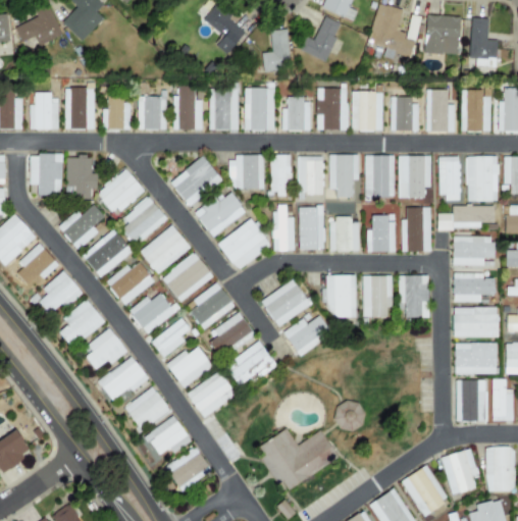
[(105,17),(98,11),(104,4),(99,0),(70,0),(78,6),(63,22),(83,41),(105,17)]
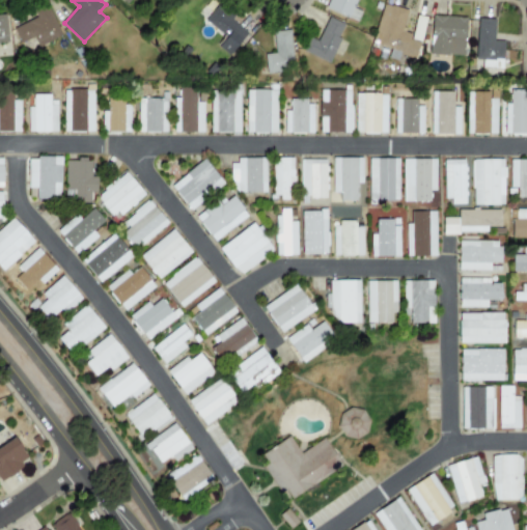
[(333,0),(330,9),(355,17),(360,0),(333,0)]
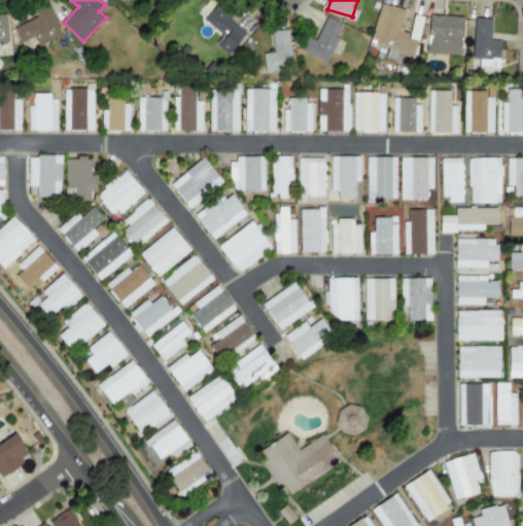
[(373,42),(391,46),(388,57),(397,59),(399,54),(415,58),(419,41),(409,39),(411,32),(403,30),(408,9),(383,3),(373,42)]
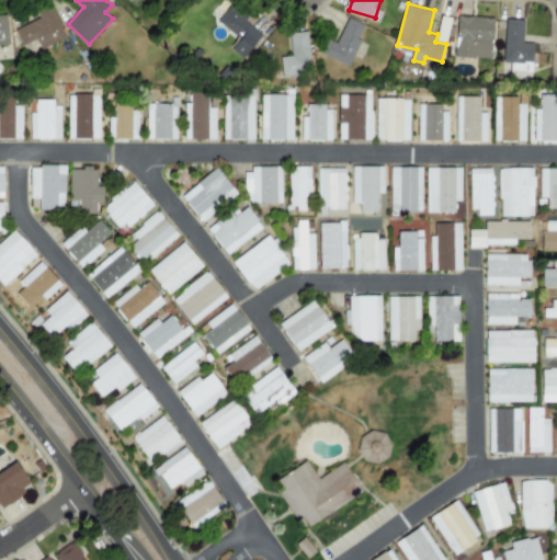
[(16,30),(24,45),(38,38),(43,49),(68,36),(53,4),(38,11),(42,18),(16,30)]
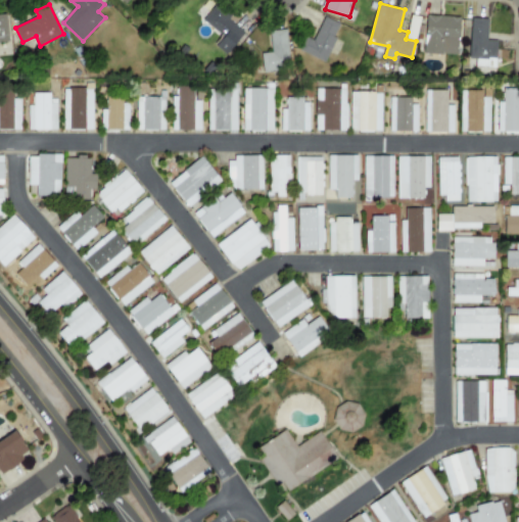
[(204,19),(224,36),(218,44),(229,53),(247,30),(216,5),(204,19)]
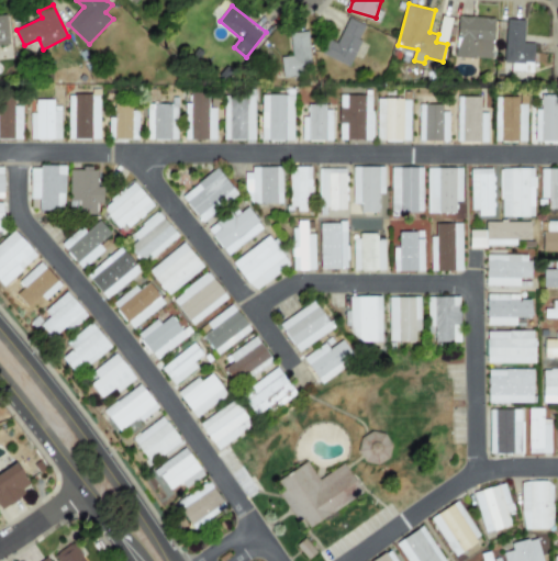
[(0,45),(11,44),(9,14),(0,14),(0,45)]
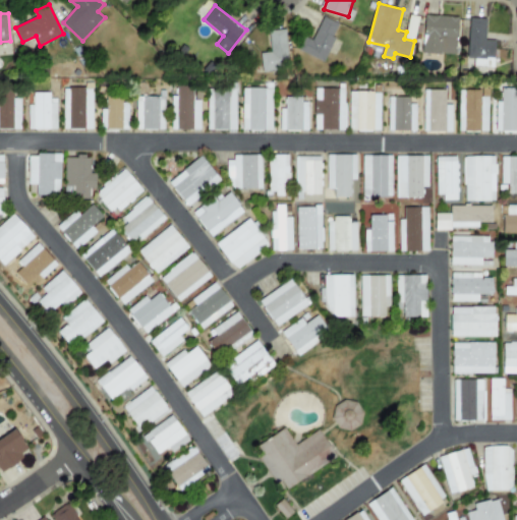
[(459,54),(460,15),(426,15),(425,53),(459,54)]
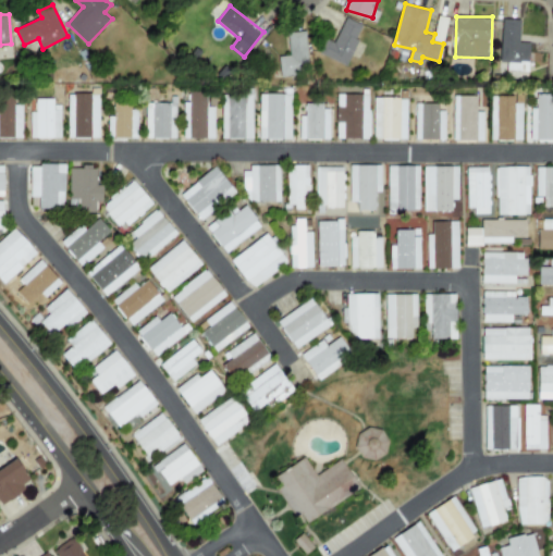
[(349,64),(366,25),(347,17),(336,44),(328,39),(321,52),(349,64)]
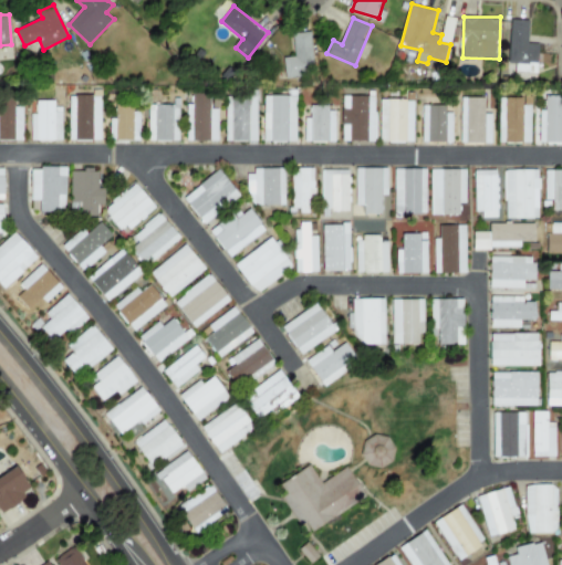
[(540,43),(530,42),(530,19),(512,19),(511,62),(518,63),(518,71),(539,72),(540,43)]
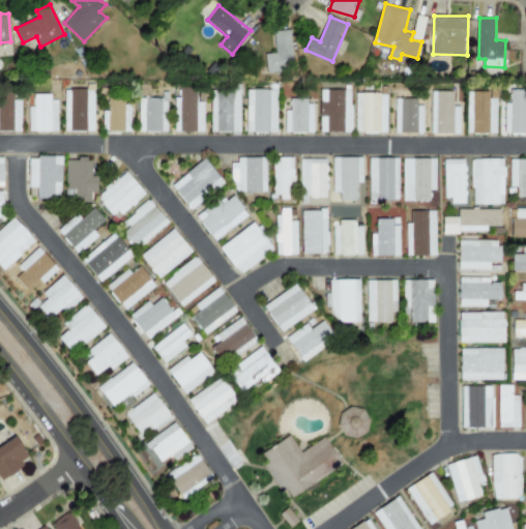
[(267,53),(269,72),(297,70),(293,29),(275,31),(278,52),(267,53)]
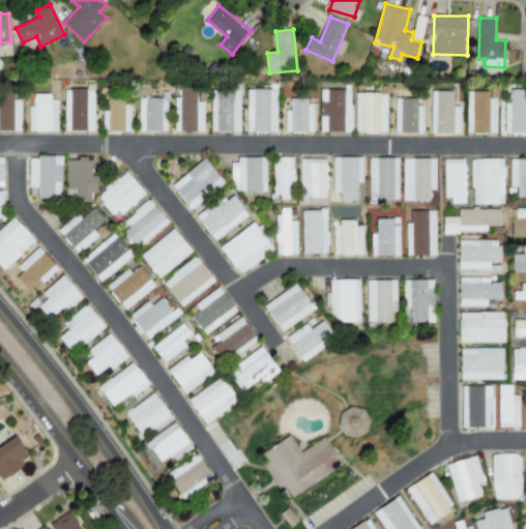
[(212,89),(213,131),(243,130),(242,84),(232,84),(232,89),(212,89)]
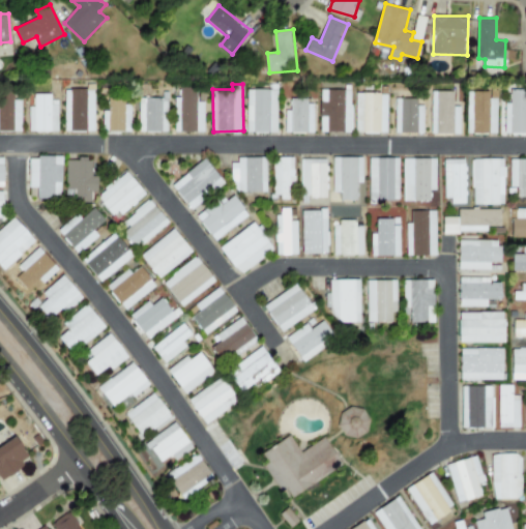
[(206,101),(198,101),(199,87),(181,86),(181,96),(177,96),(176,131),(206,131),(206,101)]
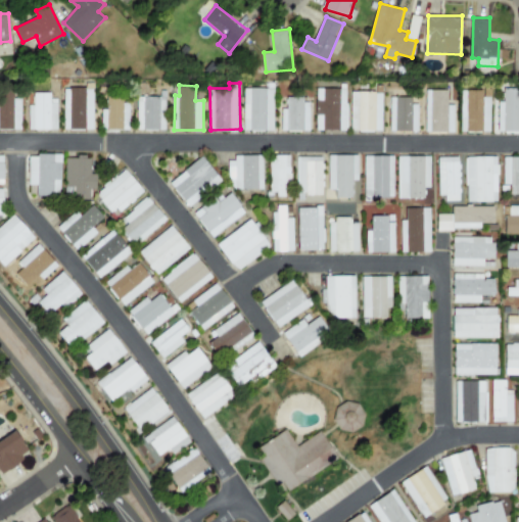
[(95,129),(95,88),(66,88),(66,129),(95,129)]
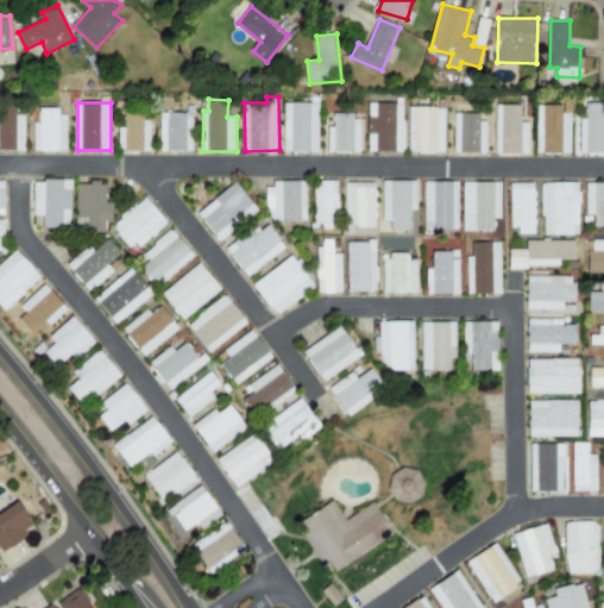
[(285,102),(285,151),(321,151),(320,102),(285,102)]
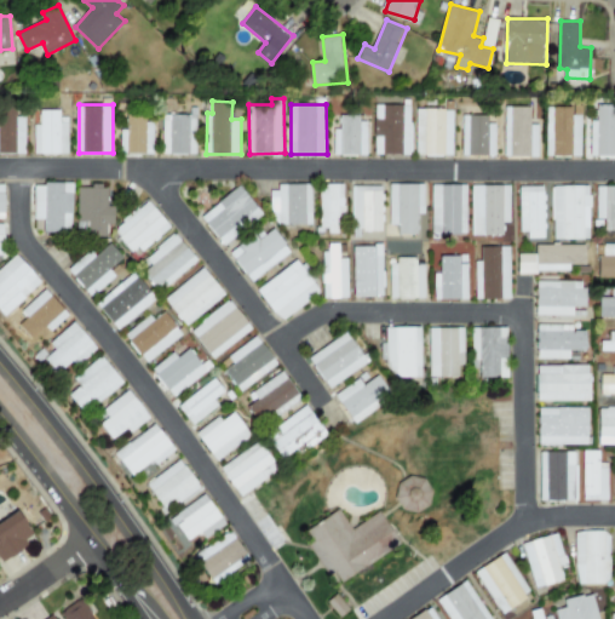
[(413,154),(414,104),(378,104),(377,154),(413,154)]
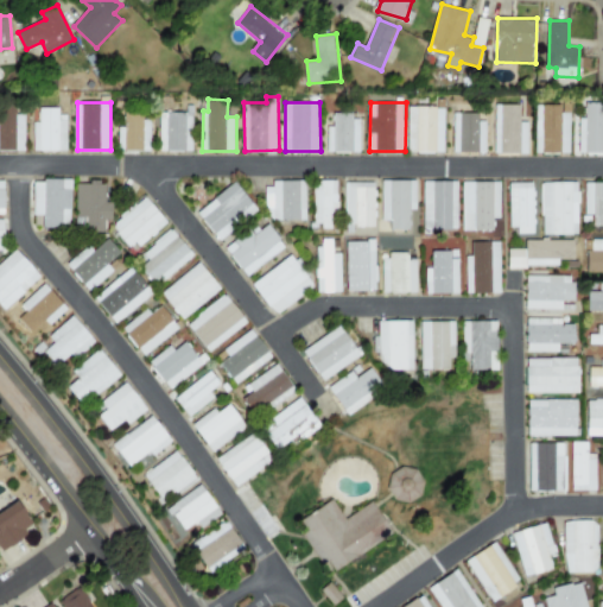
[(0,150),(27,150),(26,113),(19,113),(19,103),(0,103),(0,150)]
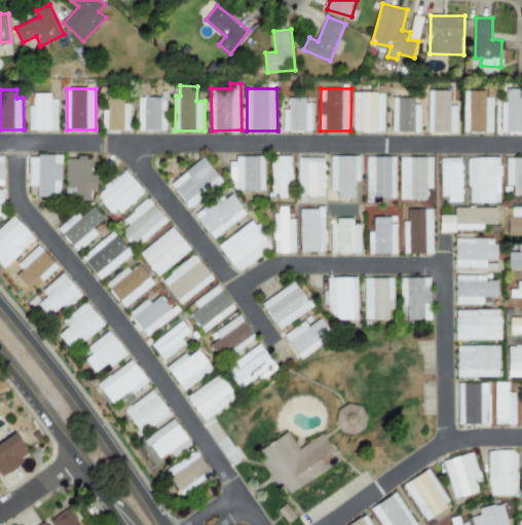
[(430,133),(458,133),(458,105),(452,105),(452,90),(430,89),(430,133)]
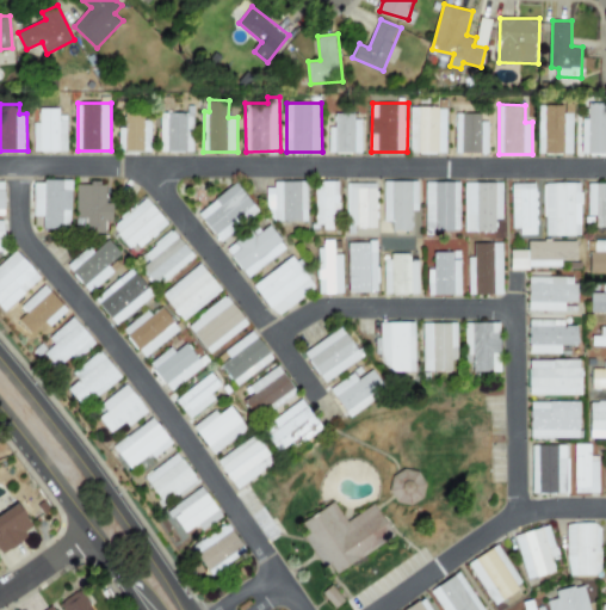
[(540,153),(575,153),(574,111),(566,111),(566,104),(539,105),(540,153)]
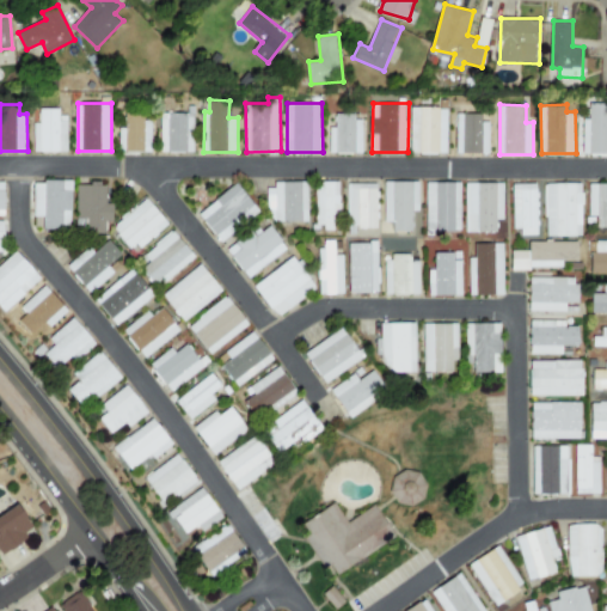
[(584,154),(606,153),(606,104),(590,104),(590,117),(584,118),(584,154)]
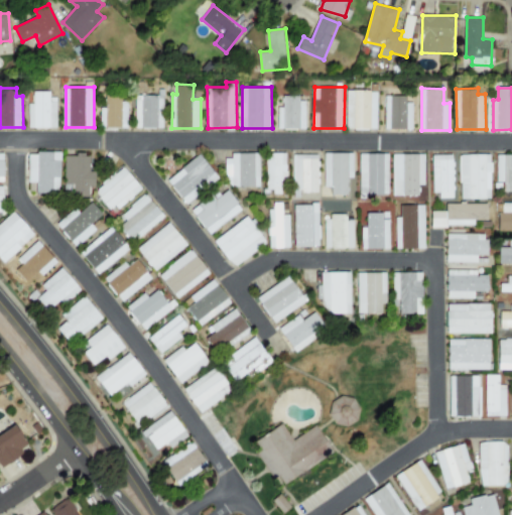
[(348,129),(378,129),(379,91),(348,90),(348,129)]
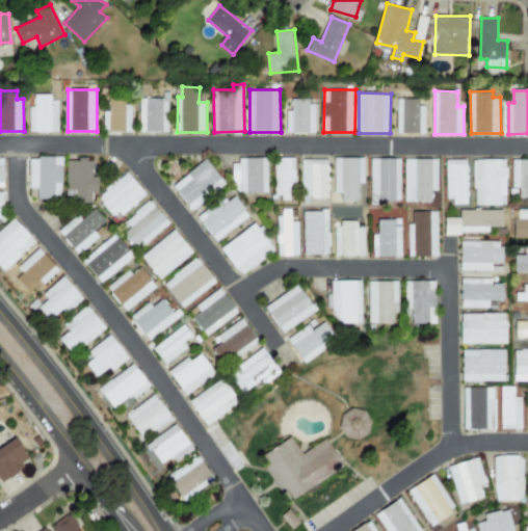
[(31,132),(59,132),(59,96),(35,96),(36,106),(30,106),(31,132)]
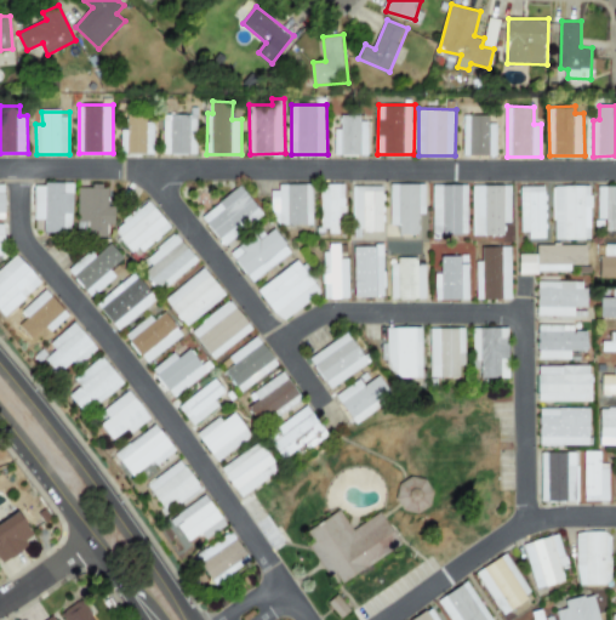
[(165,154),(198,153),(198,114),(165,114),(165,154)]
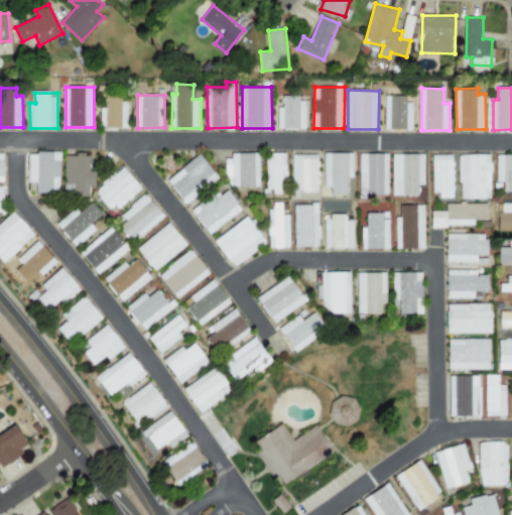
[(413,129),(413,102),(407,102),(407,96),(387,96),(386,128),(413,129)]
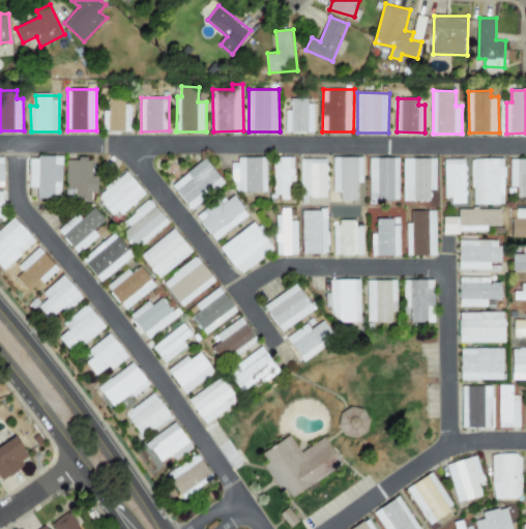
[(133,130),(133,99),(110,99),(110,110),(105,110),(105,130),(133,130)]
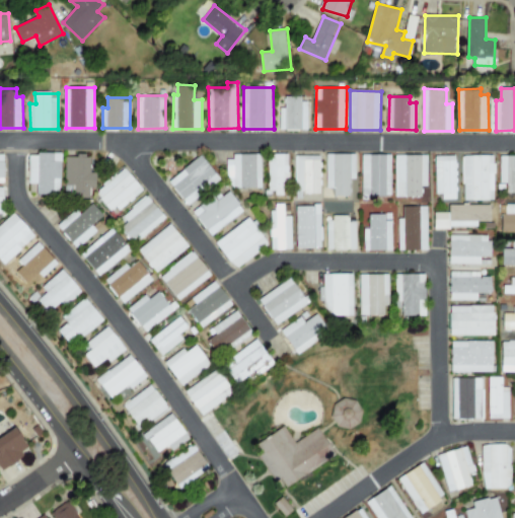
[(308,130),(309,98),(286,98),(286,107),(282,107),(281,129),(308,130)]
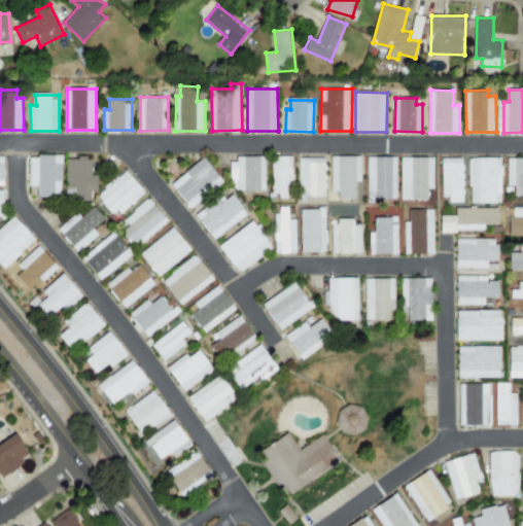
[(32,154),(31,185),(39,185),(39,197),(63,198),(64,155),(32,154)]
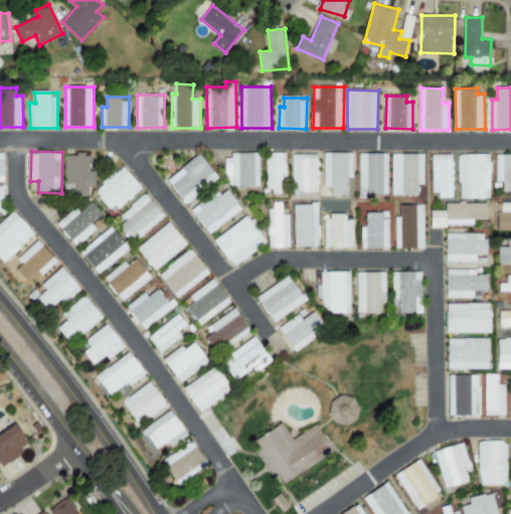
[(275,193),(288,193),(287,152),(268,153),(268,188),(275,188),(275,193)]
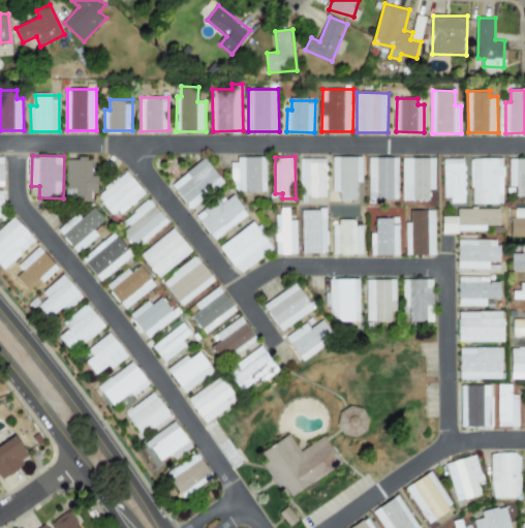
[(364,156),(334,156),(335,191),(342,191),(342,199),(359,199),(359,181),(364,181),(364,156)]
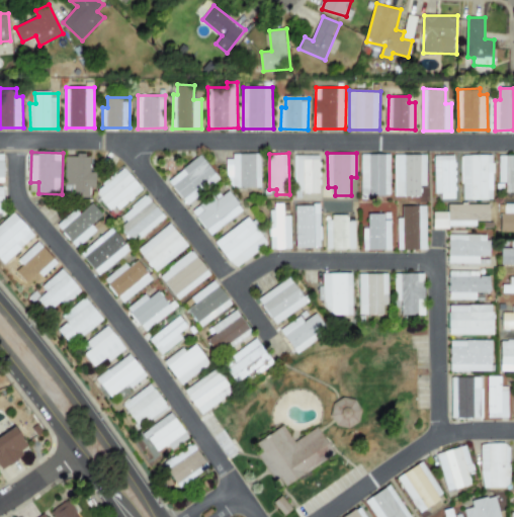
[(68,154),(66,183),(75,184),(74,197),(91,197),(92,187),(94,187),(96,155),(68,154)]
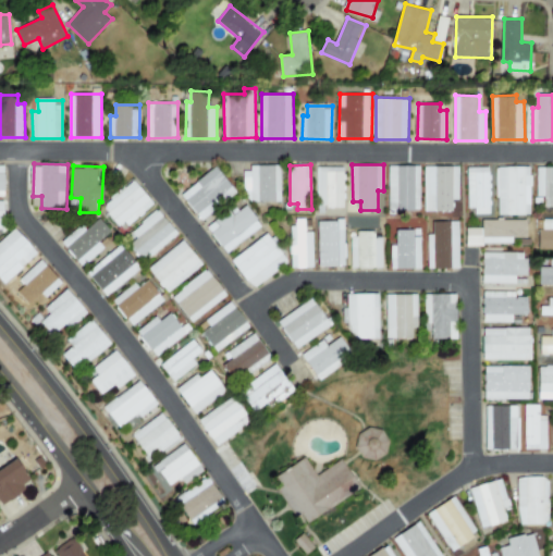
[(183,196),(205,220),(237,190),(216,165),(183,196)]
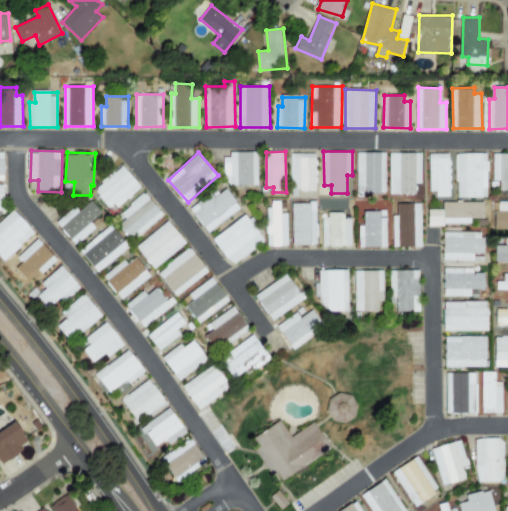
[(226,152),(227,184),(260,184),(259,152),(226,152)]
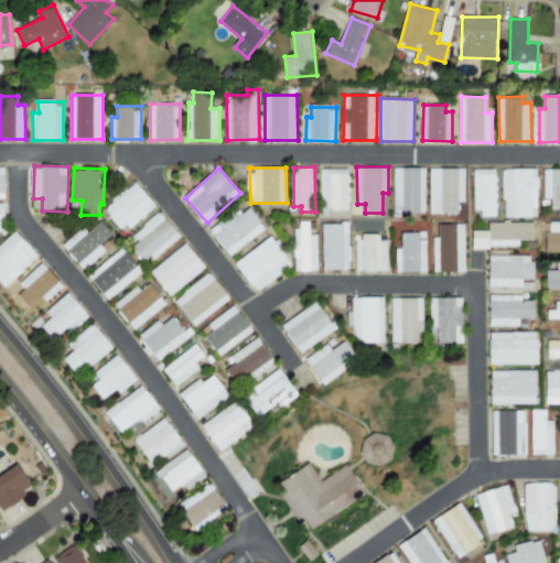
[(427,168),(395,168),(396,213),(428,213),(427,168)]
